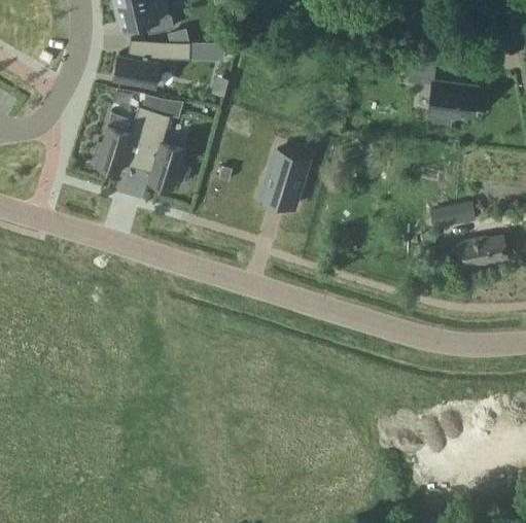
[(164,0),(133,0),(113,5),(118,29),(145,23),(148,35),(173,30),(170,16),(169,16),(164,0)]
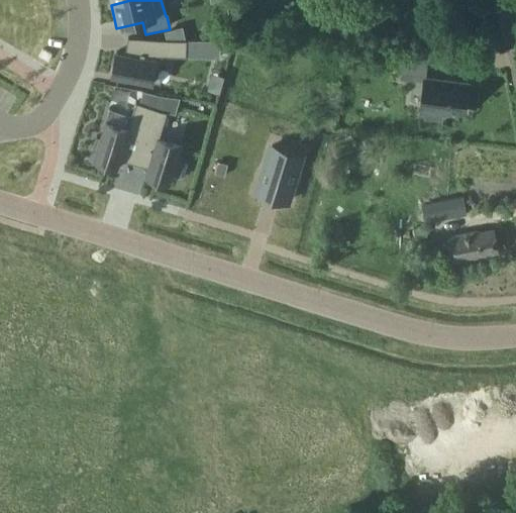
[(115,55),(111,80),(151,88),(157,60),(185,61),(186,43),(127,41),(124,57),(115,55)]
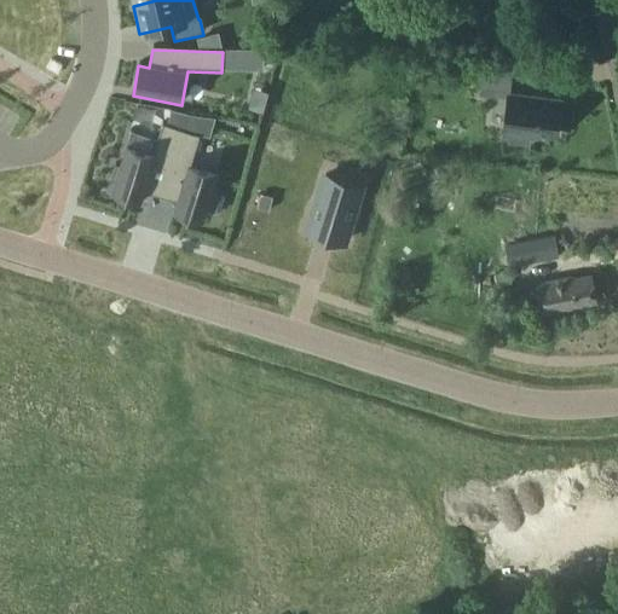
[(263,74),(263,53),(223,52),(221,73),(263,74)]
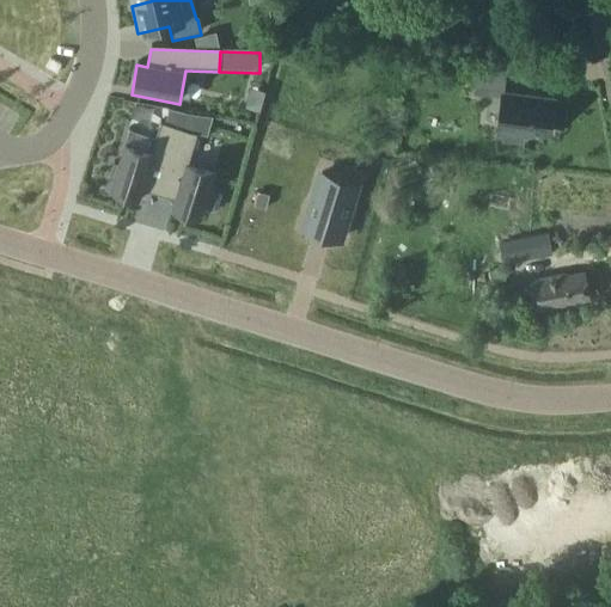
[(472,61),(470,78),(503,83),(506,66),(472,61)]
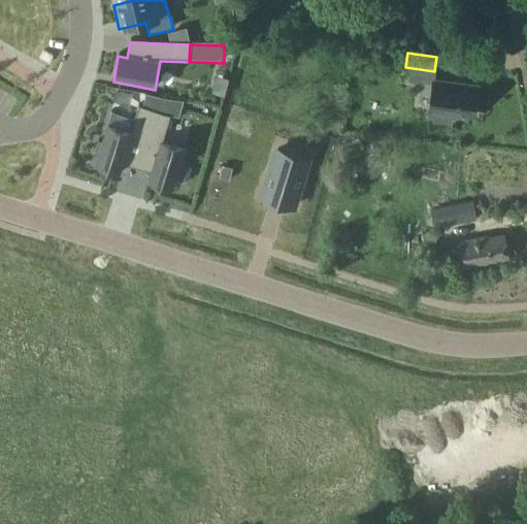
[(432,85),(428,113),(432,113),(431,124),(450,127),(451,117),(473,119),(478,90),(432,85)]
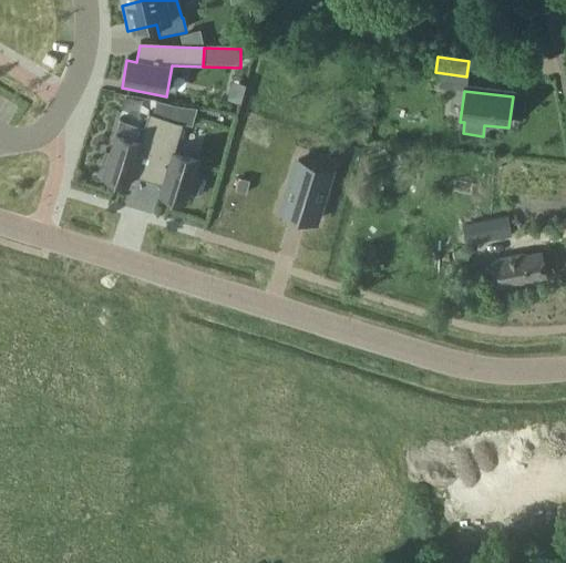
[(105,153),(100,169),(104,170),(102,180),(127,187),(131,177),(146,183),(165,121),(148,116),(140,143),(115,135),(110,154),(105,153)]
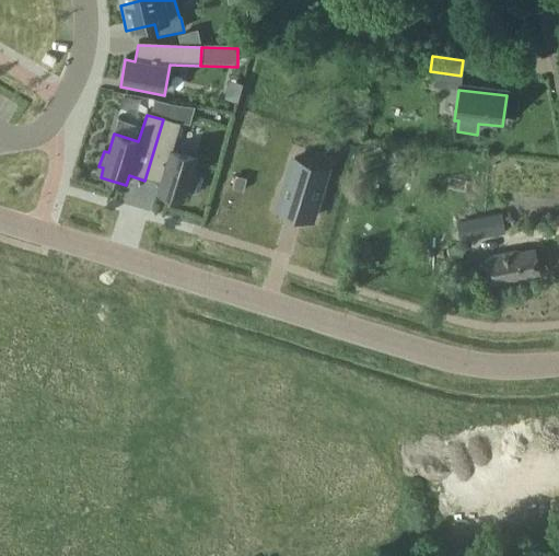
[(163,119),(144,181),(160,185),(156,195),(183,203),(186,193),(194,196),(199,178),(191,175),(196,160),(172,152),(179,125),(163,119)]
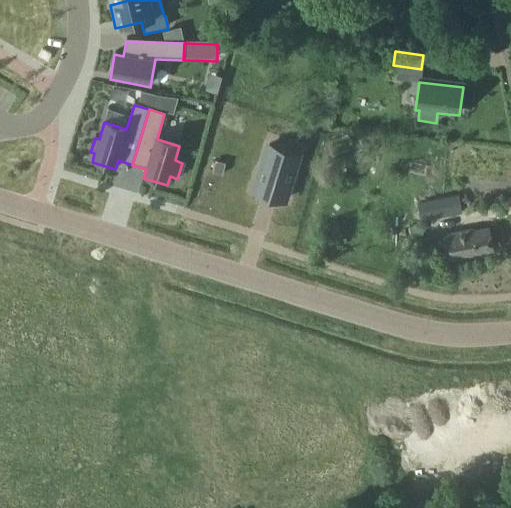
[(267,149),(254,193),(284,202),(295,167),(281,162),(283,154),(267,149)]
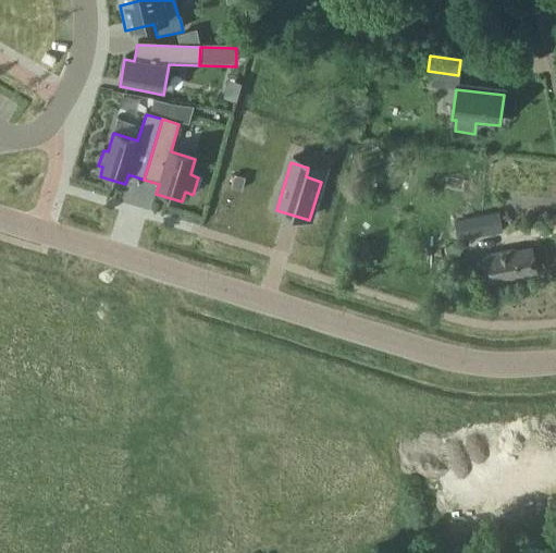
[(231,188),(241,192),(244,180),(234,176),(231,188)]
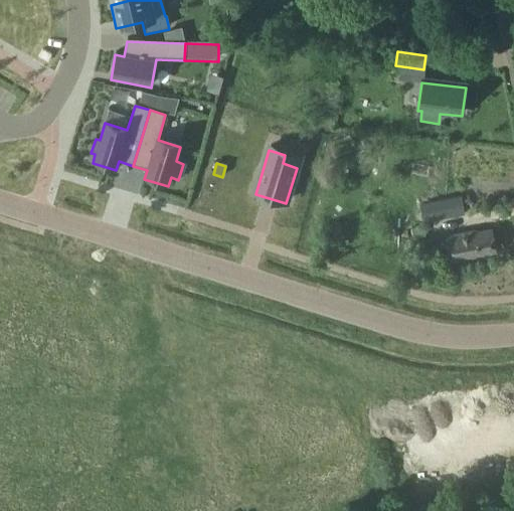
[(457,218),(464,217),(462,206),(460,199),(443,202),(447,220),(457,218)]
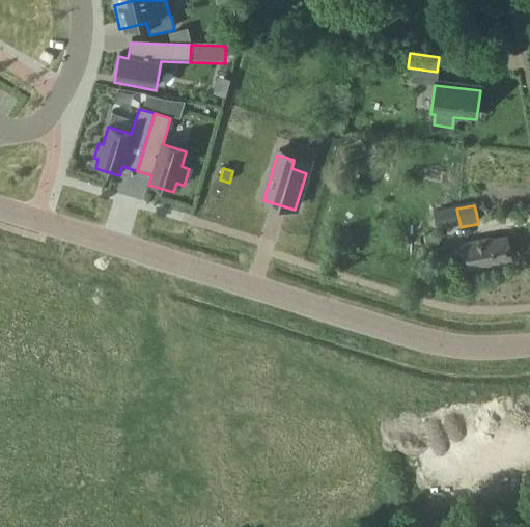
[(484,245),(483,242),(459,247),(465,270),(509,261),(505,240),(484,245)]
